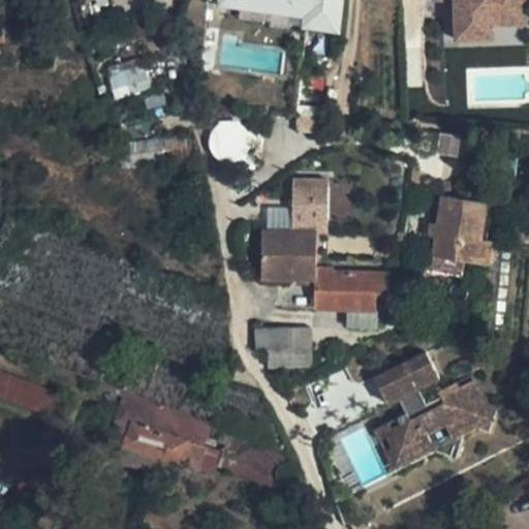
[(221,0),(221,3),(307,13),(306,26),(338,29),(340,0),(221,0)]
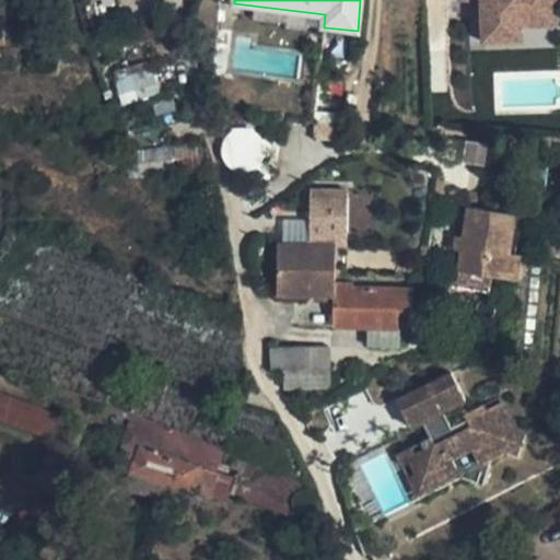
[(482,0),(485,39),(524,38),(523,11),(558,9),(557,0),(482,0)]
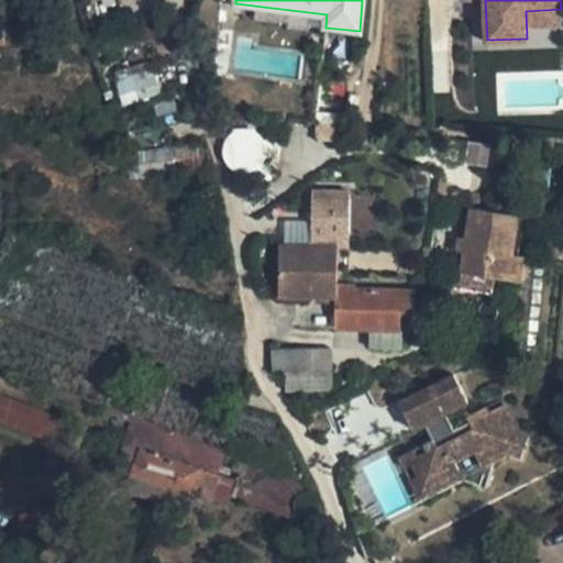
[(159,94),(154,69),(117,78),(122,102),(159,94)]
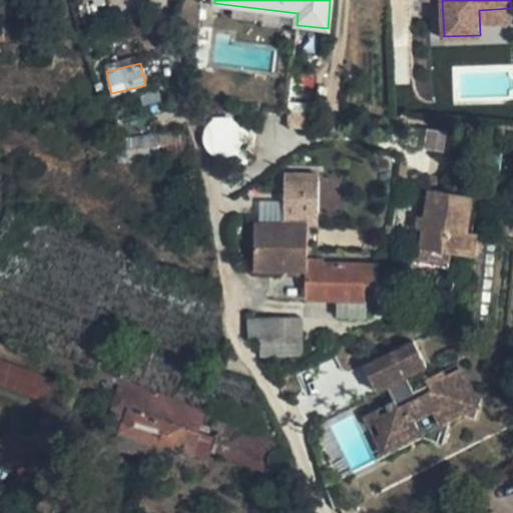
[(183,130),(157,133),(160,159),(187,156),(183,130)]
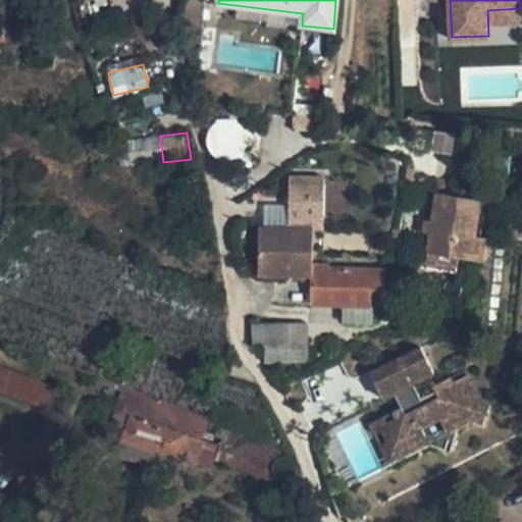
[(160,136),(126,140),(131,162),(163,162),(160,136)]
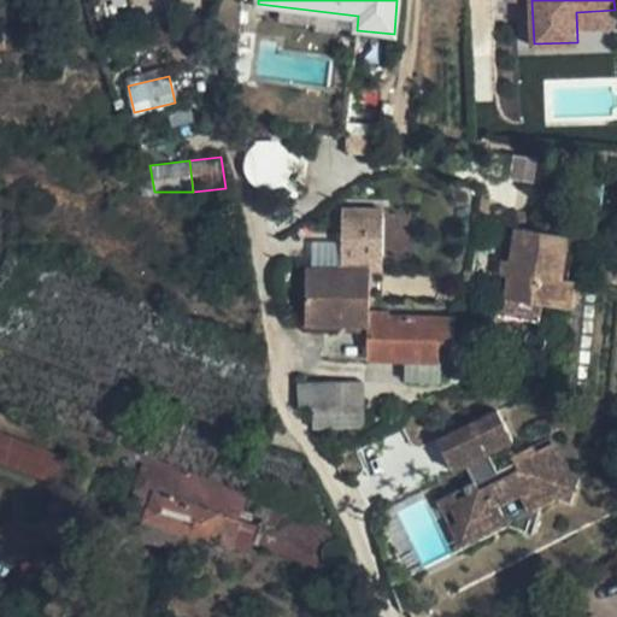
[(542,304),(570,307),(574,280),(562,277),(568,235),(516,228),(511,260),(509,276),(506,299),(542,304)]
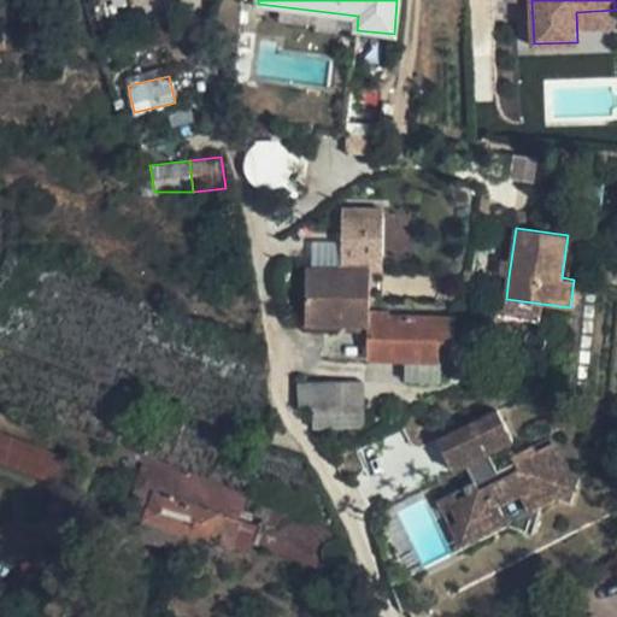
[(509,276),(511,260),(501,259),(499,275),(509,276)]
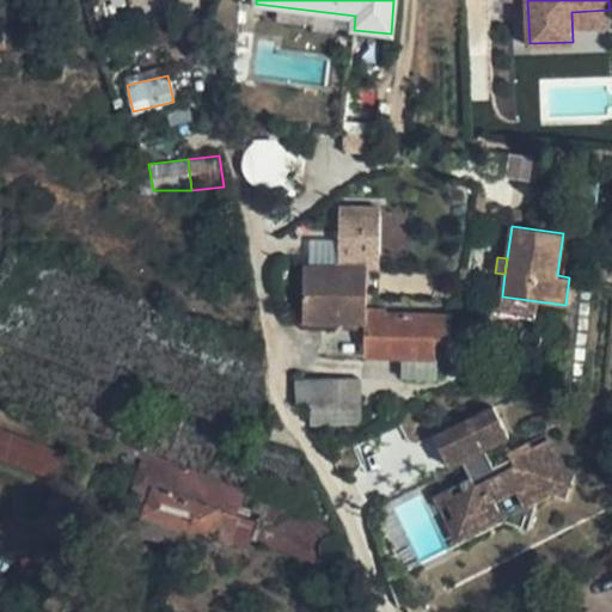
[(366,265),(304,265),(304,313),(318,313),(366,314),(366,265)]
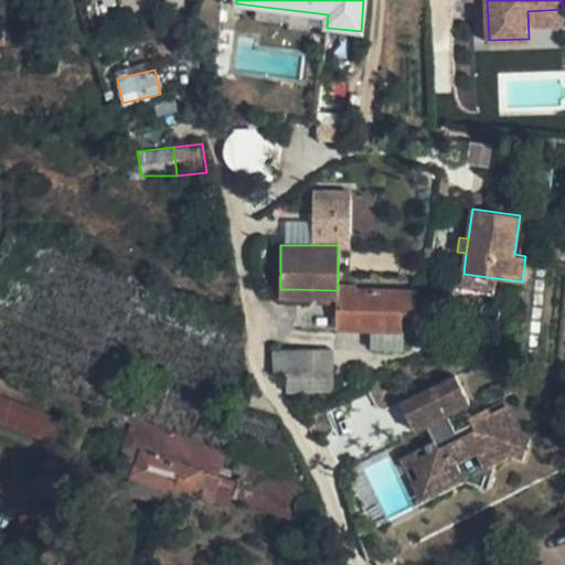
[(537,359),(545,269),(529,269),(520,355),(537,359)]
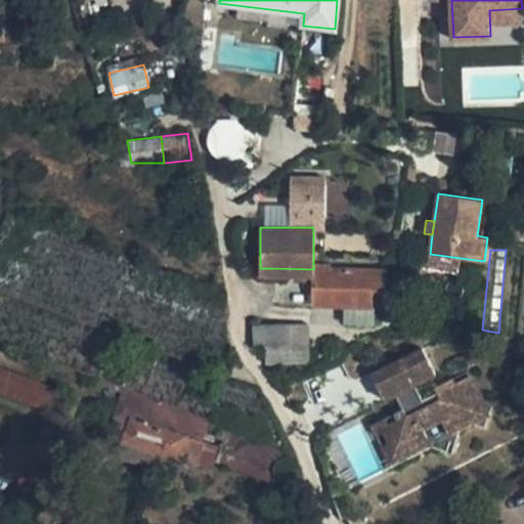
[(461,258),(430,254),(428,264),(460,268),(461,258)]
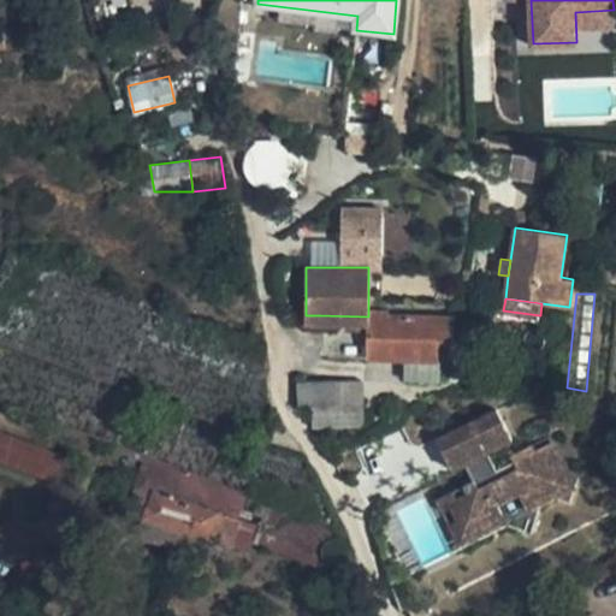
[(320,315),(306,315),(306,325),(320,325),(320,315)]
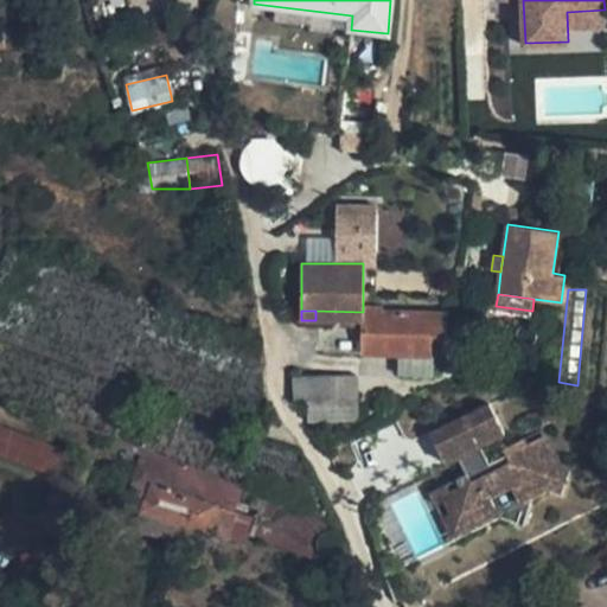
[(315,311),(315,320),(363,321),(363,312),(315,311)]
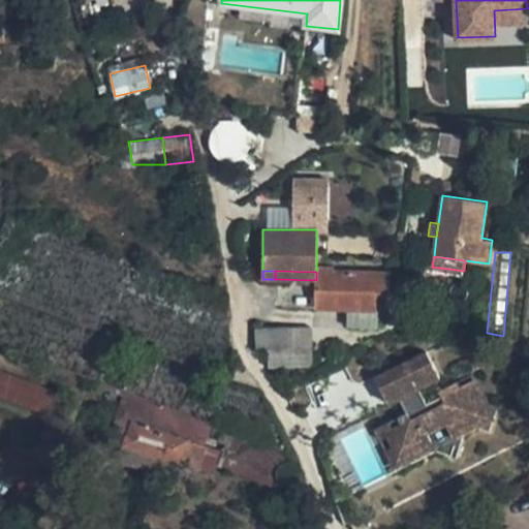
[(339,272),(316,272),(316,280),(316,309),(349,309),(339,272)]
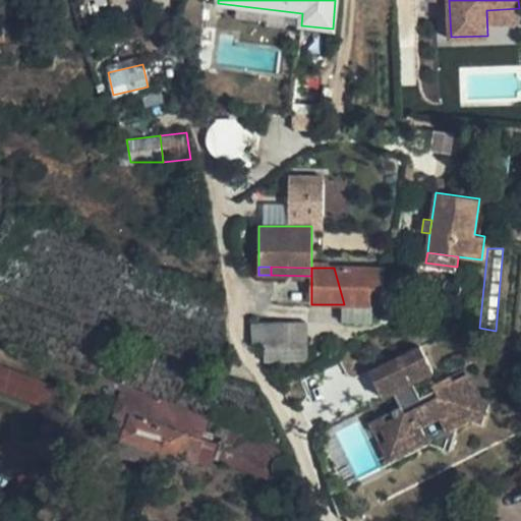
[(385,269),(334,268),(344,304),(370,305),(371,291),(383,291),(385,269)]
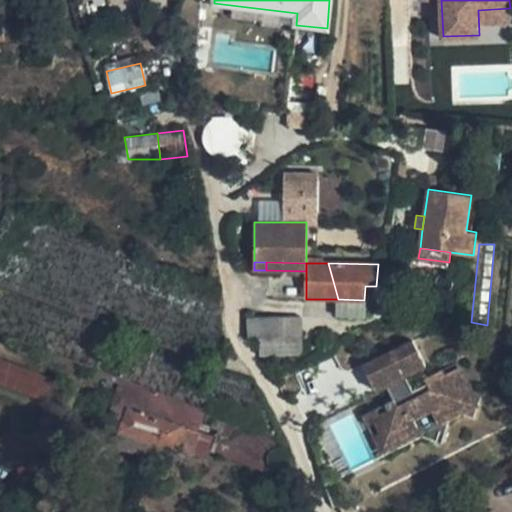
[(364,315),(364,300),(338,299),(338,315),(364,315)]
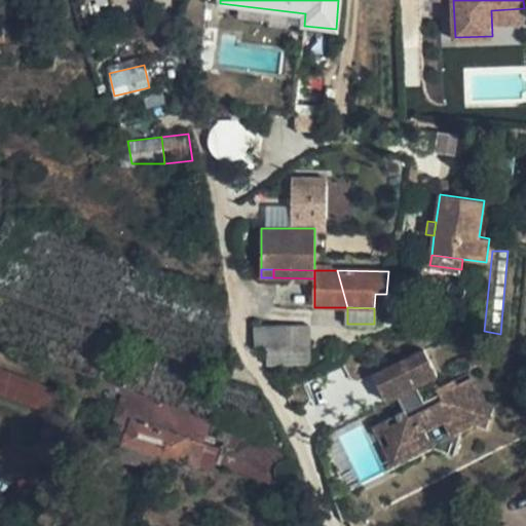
[(253,327),(255,347),(267,347),(288,347),(287,326),(253,327)]
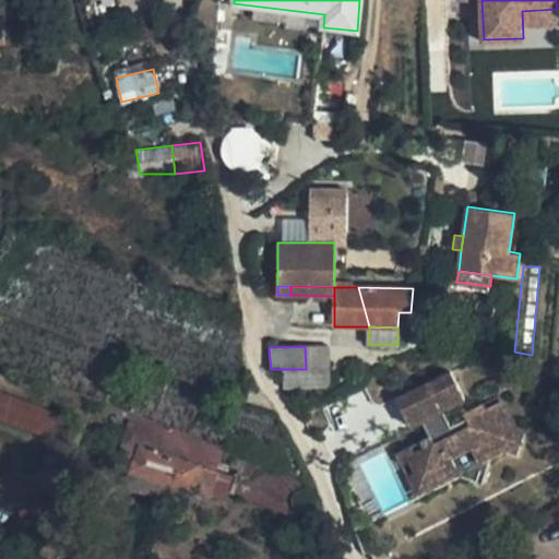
[(305,346),(306,369),(329,368),(330,368),(329,346),(305,346)]
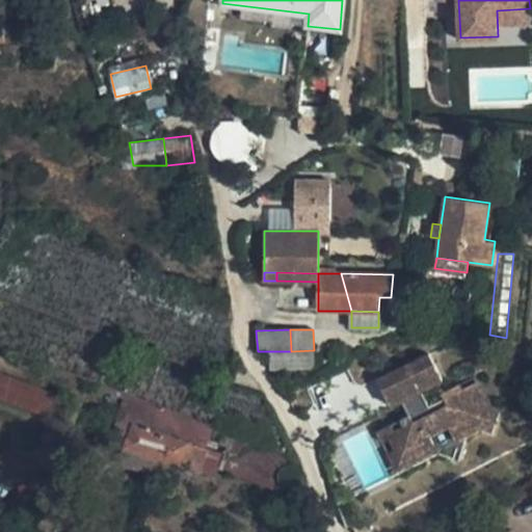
[(291,351),(270,351),(270,370),(314,369),(313,350),(291,351)]
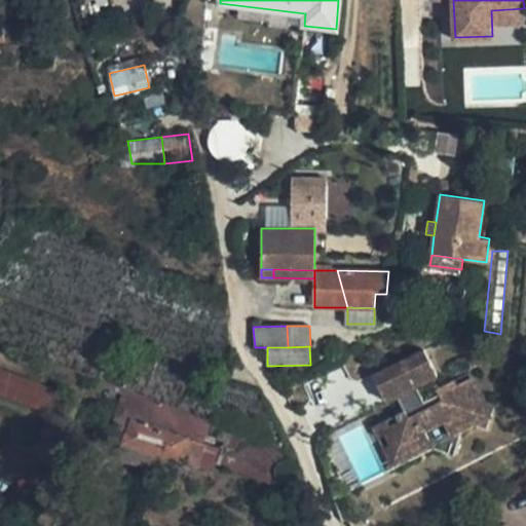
[(424,349),(373,375),(387,402),(397,397),(407,417),(389,425),(386,420),(372,427),(377,438),(383,435),(389,445),(382,448),(391,466),(433,445),(425,431),(444,422),(450,437),(483,420),(474,402),(482,398),(472,377),(457,384),(454,379),(437,388),(442,400),(426,407),(416,387),(438,376),(424,349)]
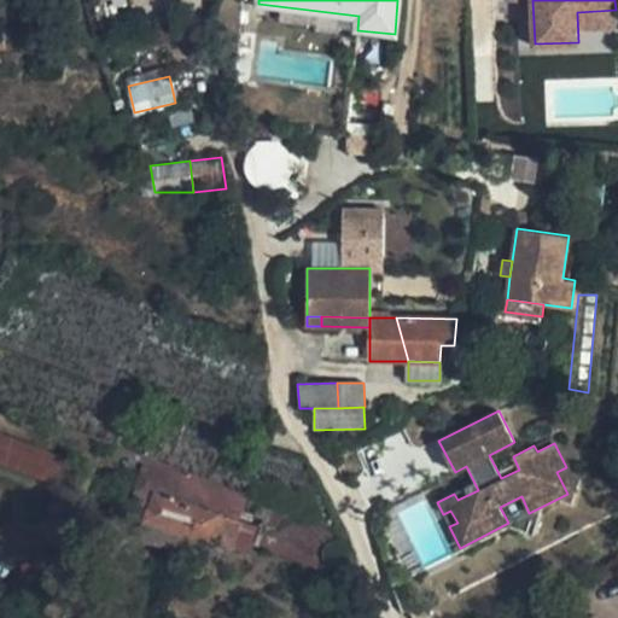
[(146,508),(143,519),(217,542),(233,547),(242,522),(260,528),(267,503),(145,458),(129,503),(146,508)]
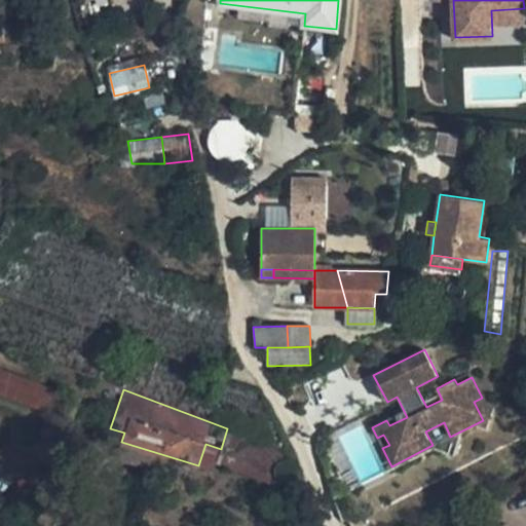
[(483,420),(491,416),(482,398),(474,402),(483,420)]
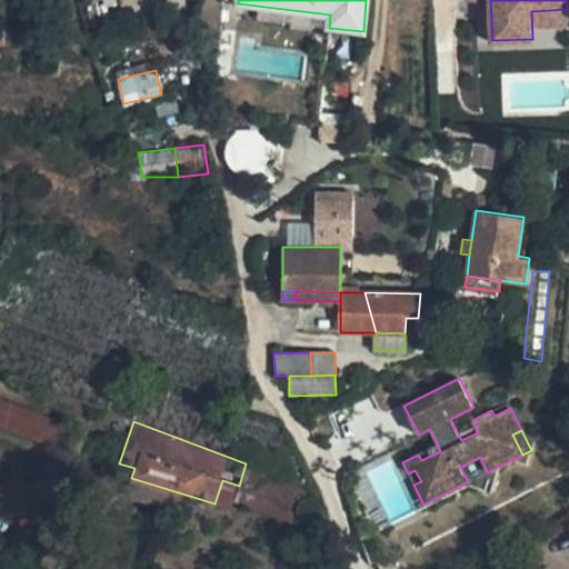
[(200,499),(131,478),(126,497),(195,518),(200,499)]
